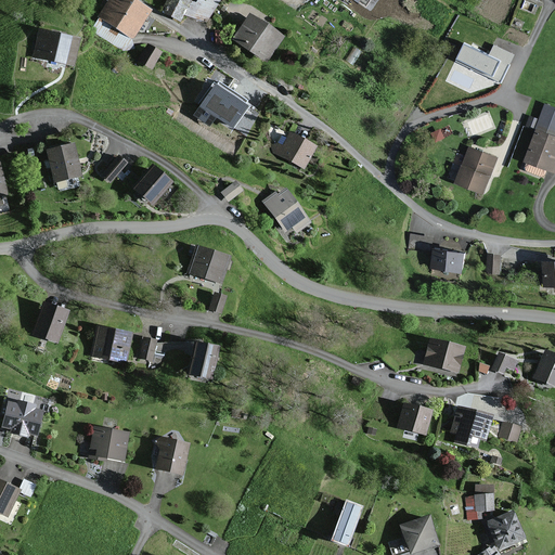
[(150,13),(129,0),(100,0),(106,3),(97,18),(132,40),(150,13)]
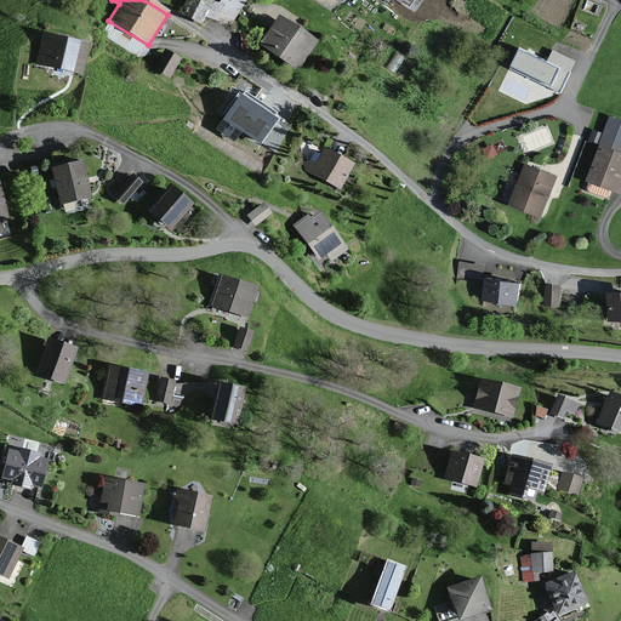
[(218,0),(217,4),(209,0),(186,0),(183,5),(189,9),(186,16),(199,24),(204,15),(228,28),(243,0),(218,0)]
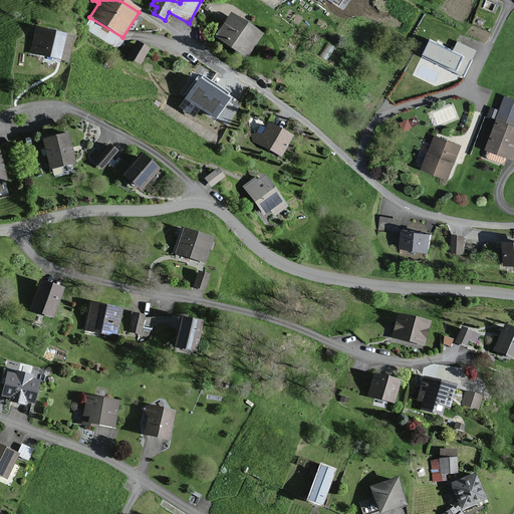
[(261,35),(230,12),(214,34),(245,57),(261,35)]
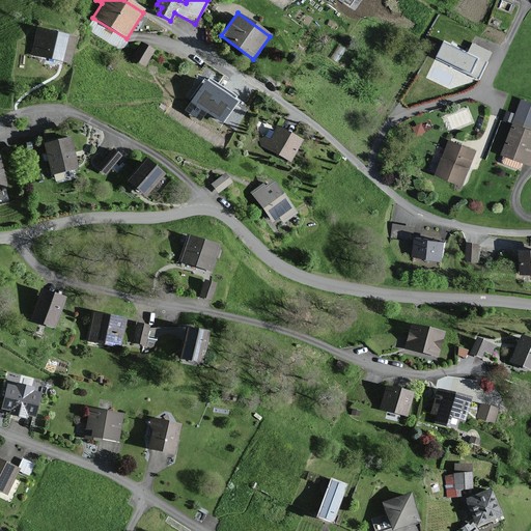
[(76,36),(35,27),(28,56),(68,64),(76,36)]
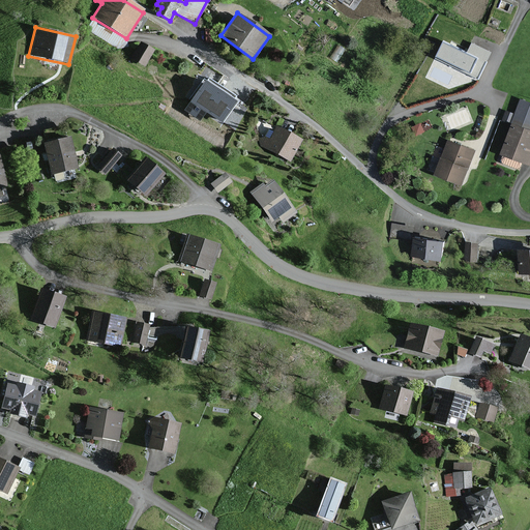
[(152,49),(139,42),(130,60),(145,66),(152,49)]
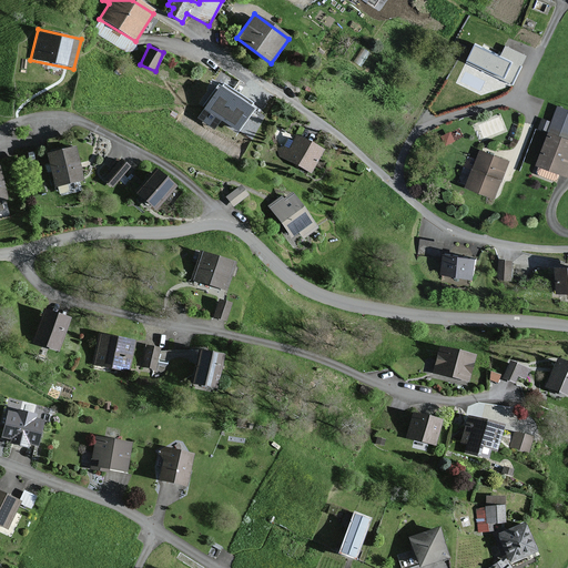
[(525,57),(506,48),(501,58),(476,46),(468,62),(511,83),(525,57)]
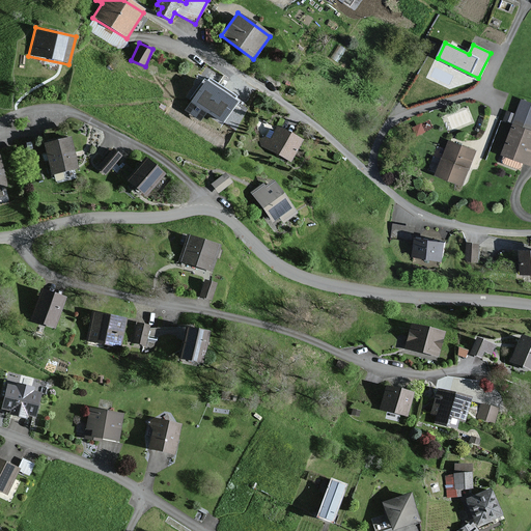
[(236,102),(206,80),(187,109),(201,119),(207,110),(223,120),(236,102)]
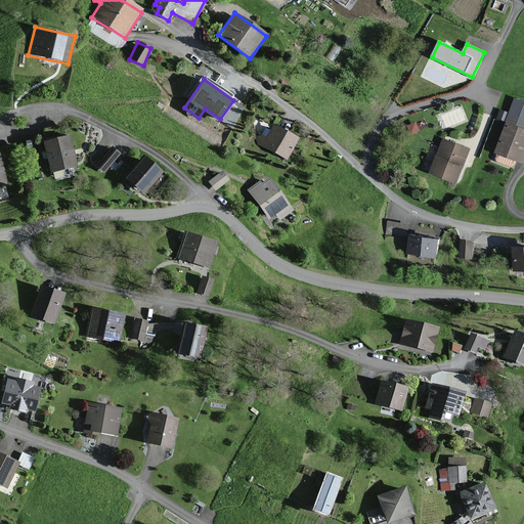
[(523,101),(513,98),(508,114),(499,111),(496,120),(505,123),(491,162),(513,169),(516,162),(523,165),(523,101)]
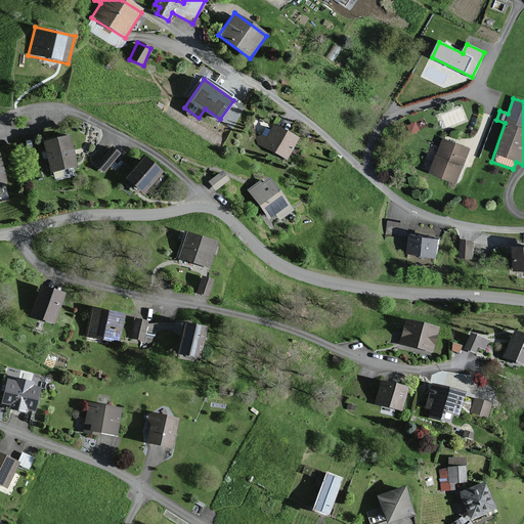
[(298,138),(270,125),(264,138),(258,135),(254,143),(288,160),(298,138)]
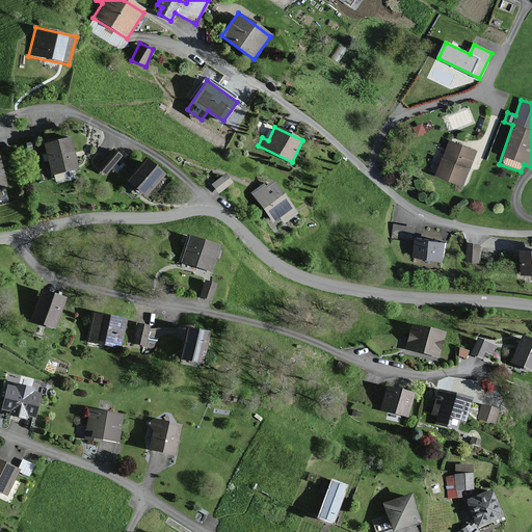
[(69,136),(42,143),(50,177),(77,170),(69,136)]
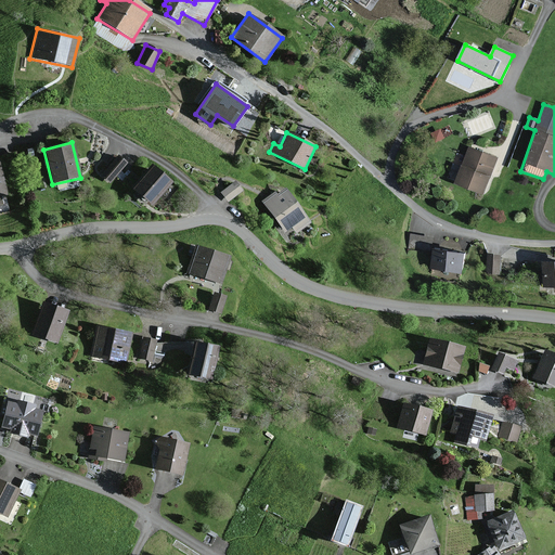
[(497,157),(469,147),(456,183),(483,193),(497,157)]
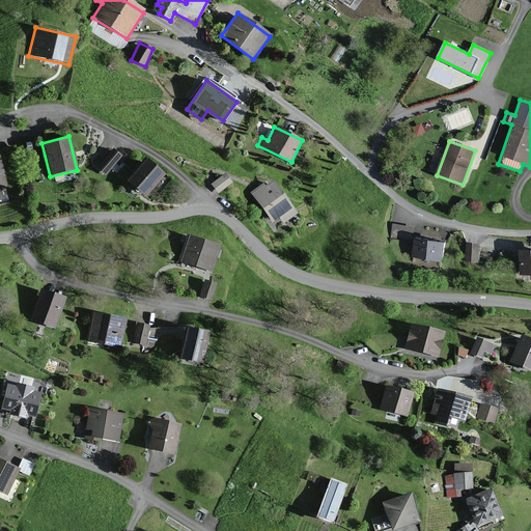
[(118,155),(112,149),(98,168),(105,173),(118,155)]
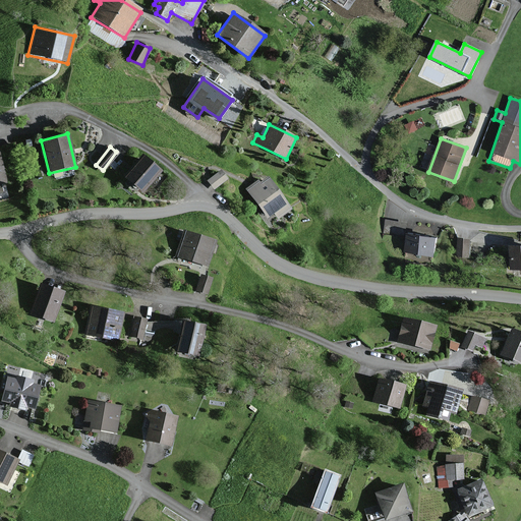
[(160,170),(141,155),(123,178),(141,193),(160,170)]
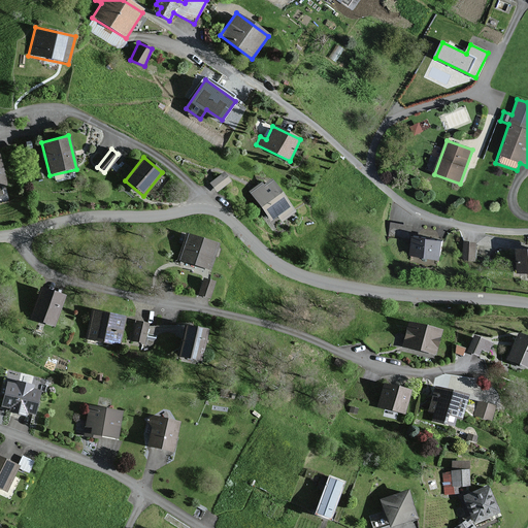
[(231,182),(225,173),(212,183),(218,191),(231,182)]
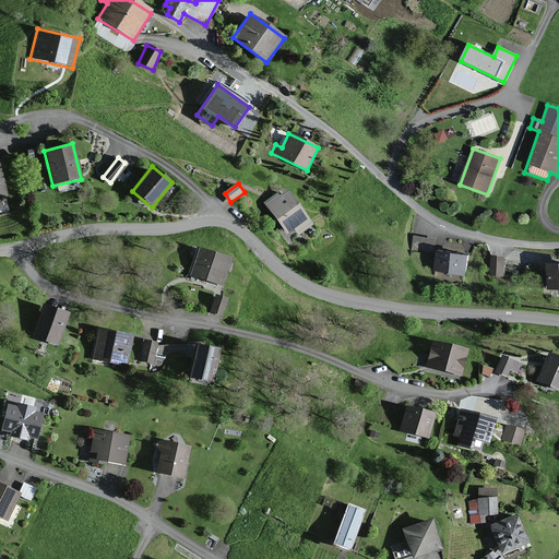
[(312,223),(288,190),(280,195),(278,193),(266,202),(288,233),(295,227),(299,233),(312,223)]
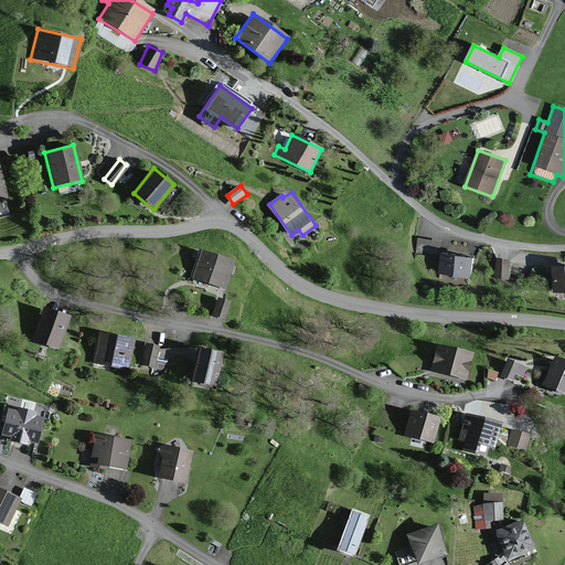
[(417,251),(436,252),(438,237),(419,235),(417,251)]
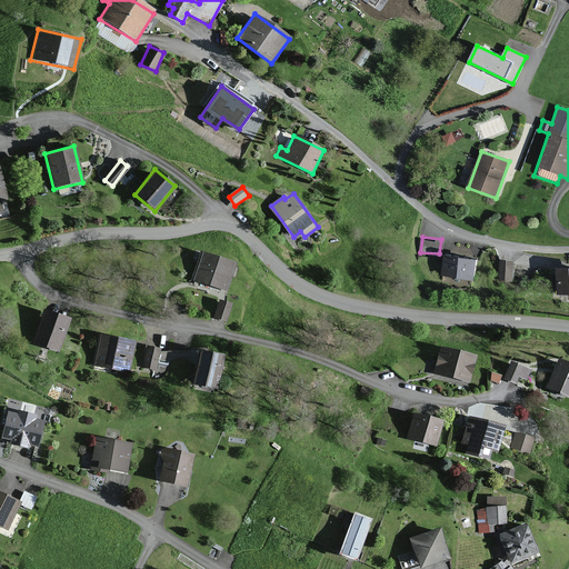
[(235,262),(203,253),(196,280),(227,289),(235,262)]
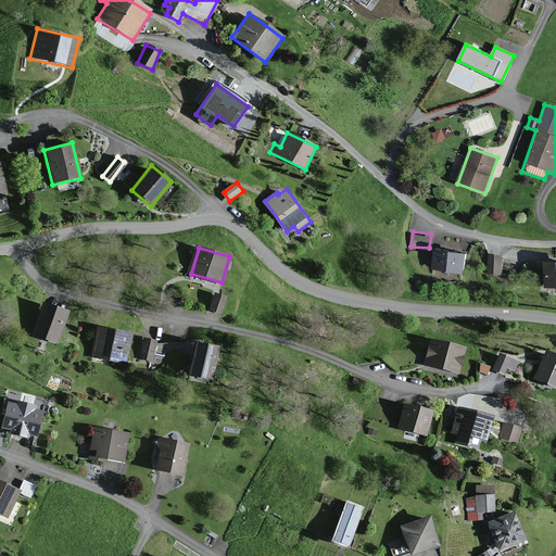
[(464,255),(436,250),(432,269),(462,274),(464,255)]
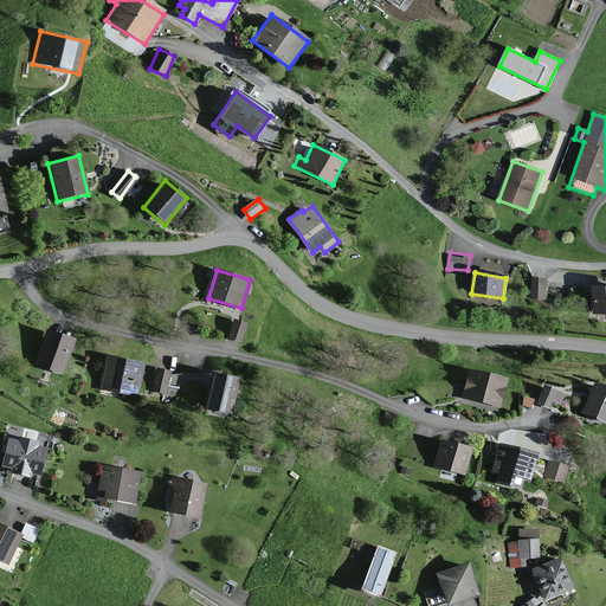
[(547,278),(534,278),(533,297),(546,298),(547,278)]
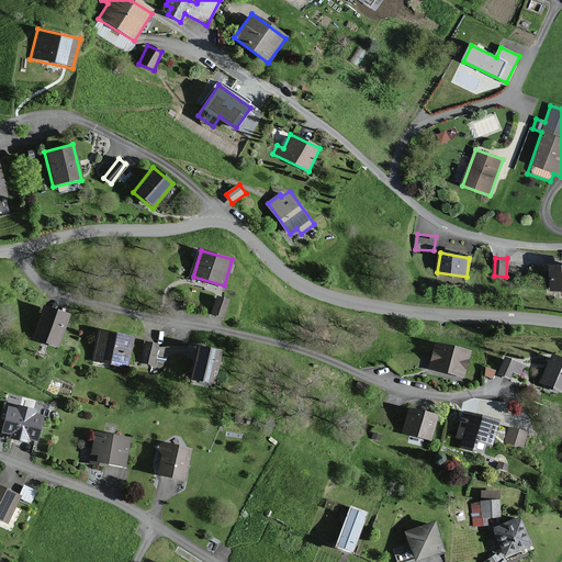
[(561,265),(551,266),(551,290),(561,290),(561,265)]
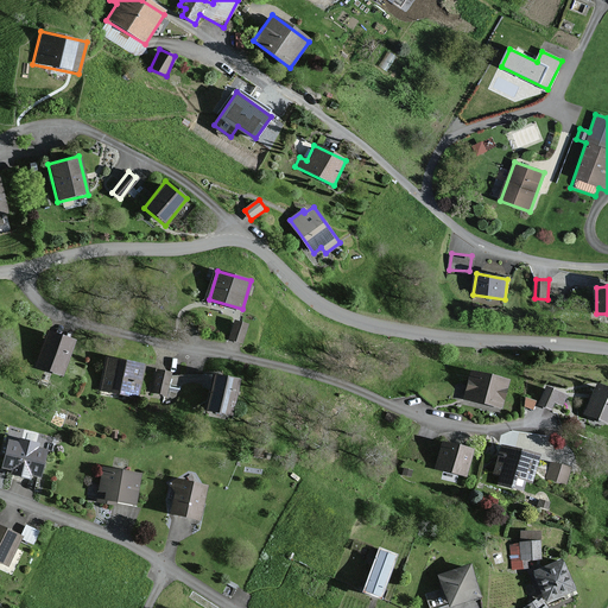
[(246,324),(233,322),(228,343),(241,346),(246,324)]
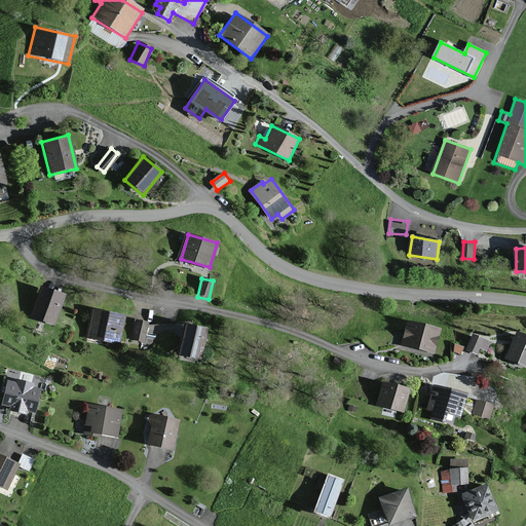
[(64,295),(38,287),(29,316),(54,325),(64,295)]
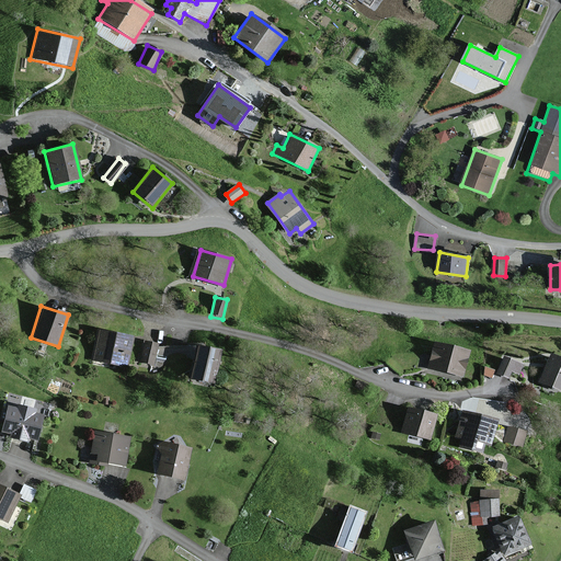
[(133,336),(95,330),(90,362),(127,367),(133,336)]
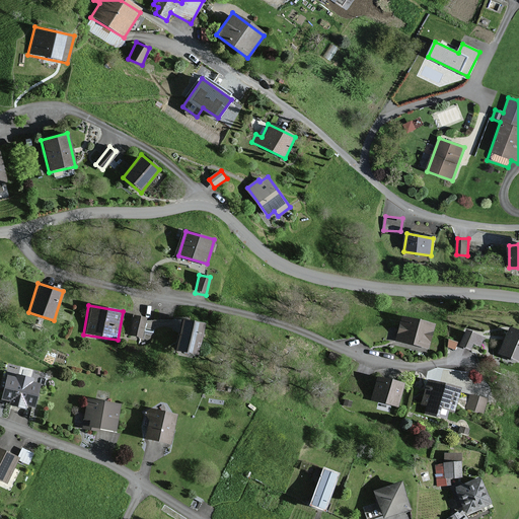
[(147,318),(134,315),(130,336),(143,338),(147,318)]
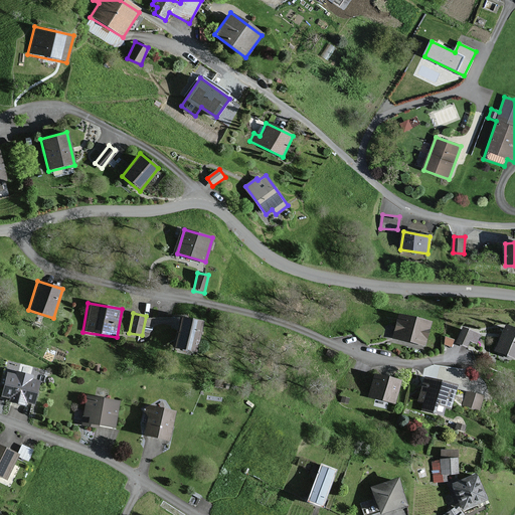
[(431,322),(396,314),(390,339),(424,347),(431,322)]
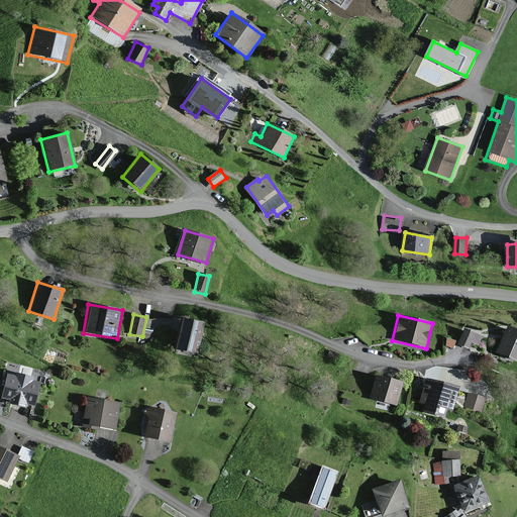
[(204,323),(179,317),(171,349),(196,355),(204,323)]
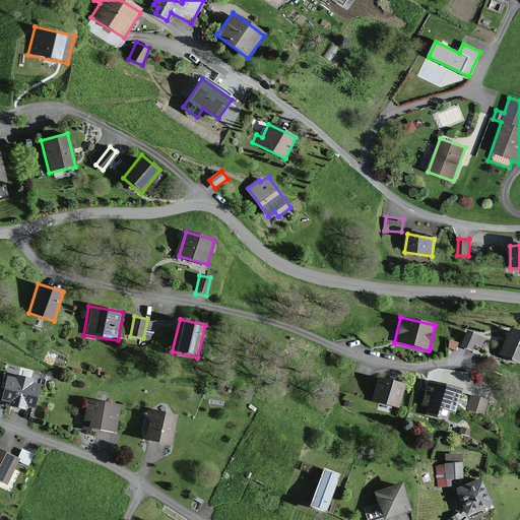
[(519,354),(519,336),(506,332),(498,356),(517,364),(519,354)]
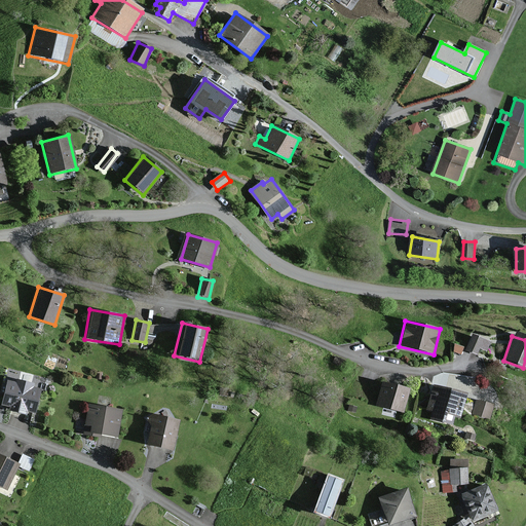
[(487,343),(470,337),(464,351),(476,354),(477,349),(484,351),(487,343)]
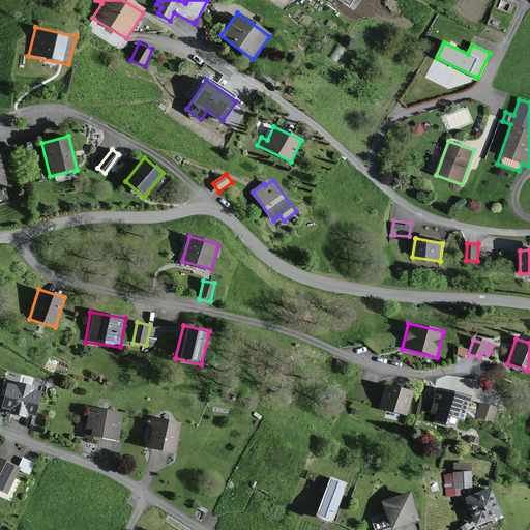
[(349,363),(337,359),(335,365),(346,371),(349,363)]
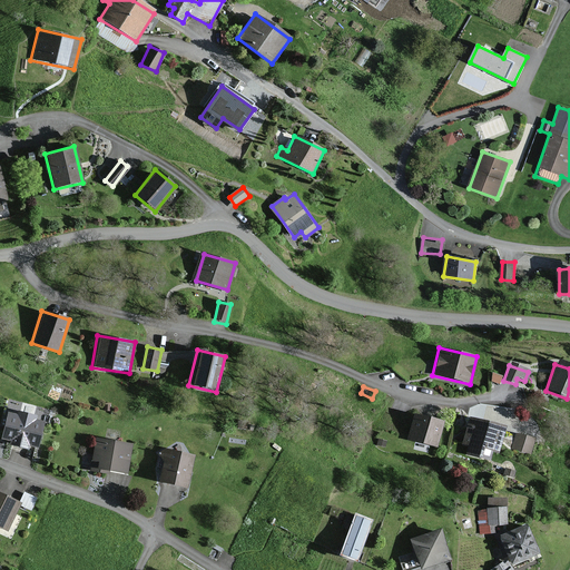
[(45,416),(7,408),(0,434),(0,440),(36,449),(45,416)]
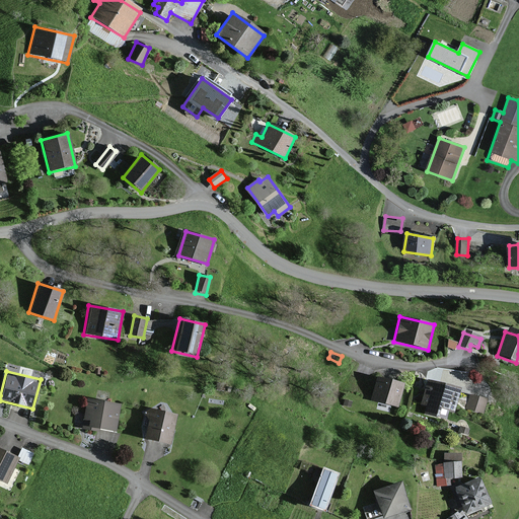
[(402,384),(375,378),(370,400),(397,408),(402,384)]
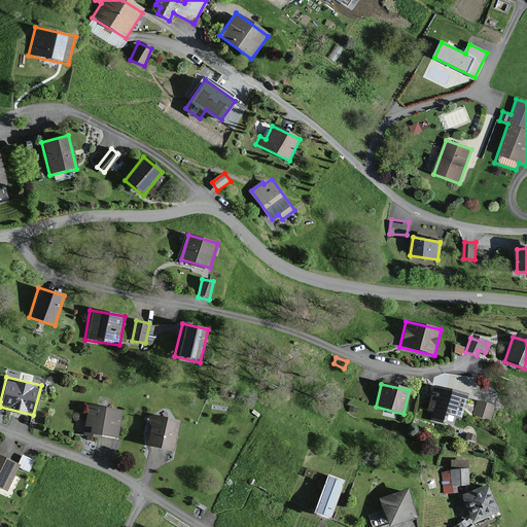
[(466,395),(432,387),(426,412),(432,414),(430,422),(452,427),(454,419),(460,420),(466,395)]
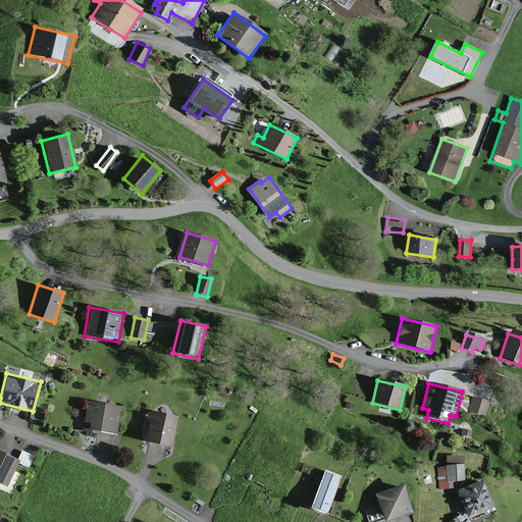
[(489,402),(471,399),(469,413),(487,415),(489,402)]
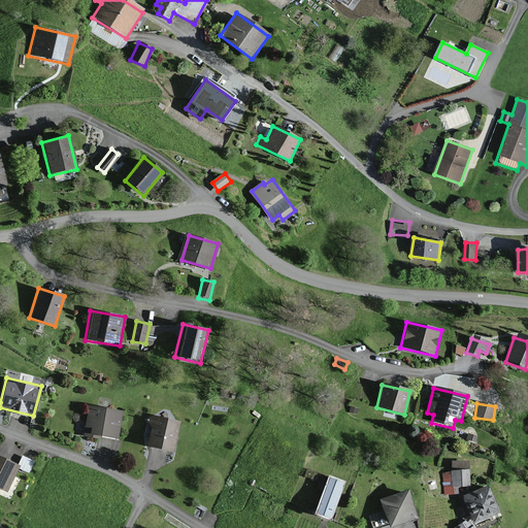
[(122,413),(88,406),(83,434),(118,440),(122,413)]
